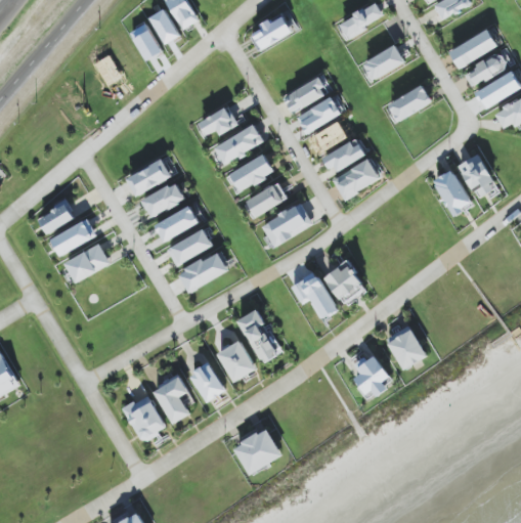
[(198,20),(185,0),(165,0),(181,30),(198,20)]
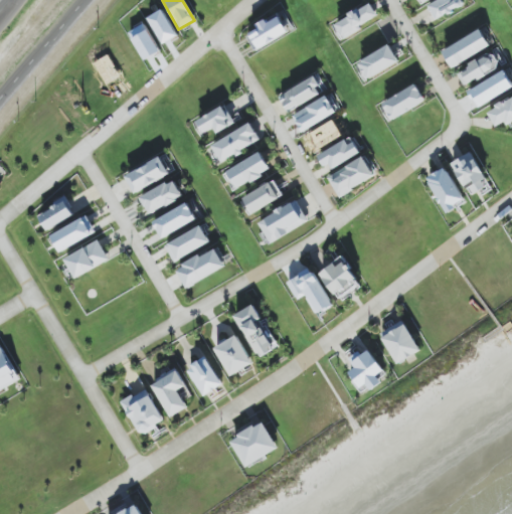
[(433,0),(425,4),(434,19),(461,5),(459,0),(433,0)]
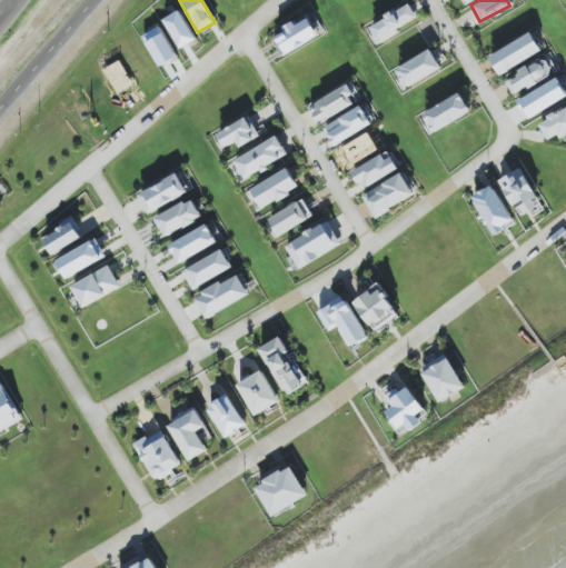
[(368,22),(375,39),(416,20),(409,5),(368,22)]
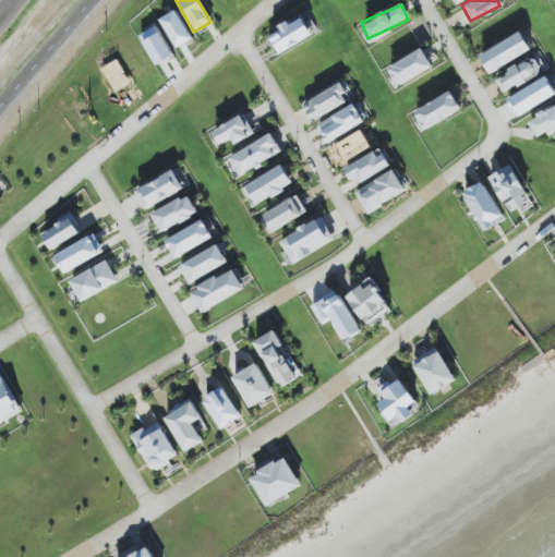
[(273,53),(310,36),(299,13),(274,25),(277,32),(266,37),(273,53)]
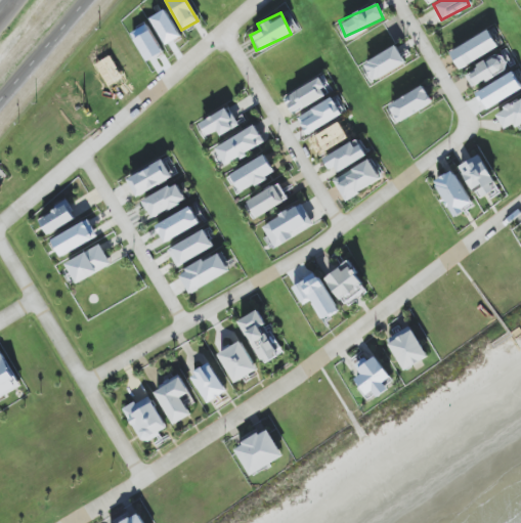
[(145,61),(162,52),(144,24),(129,32),(145,61)]
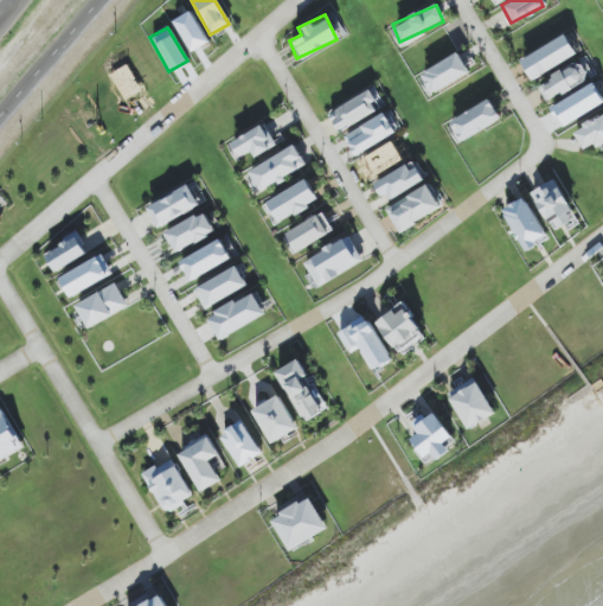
[(575,53),(563,33),(519,61),(530,80),(575,53)]
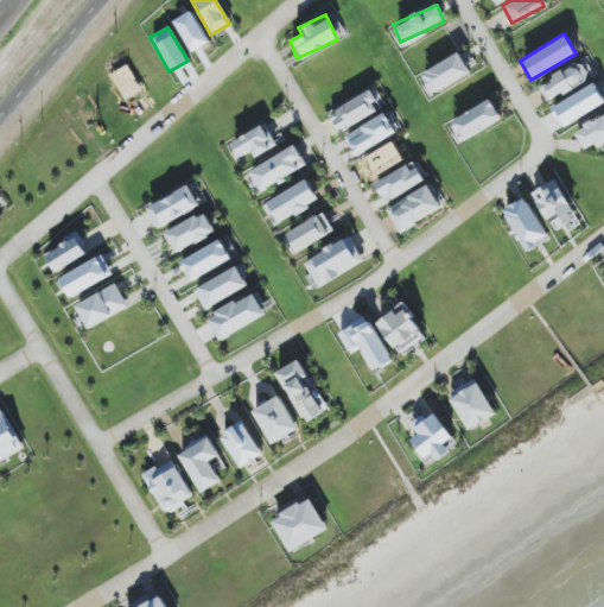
[(468,73),(457,52),(420,73),(432,93),(468,73)]
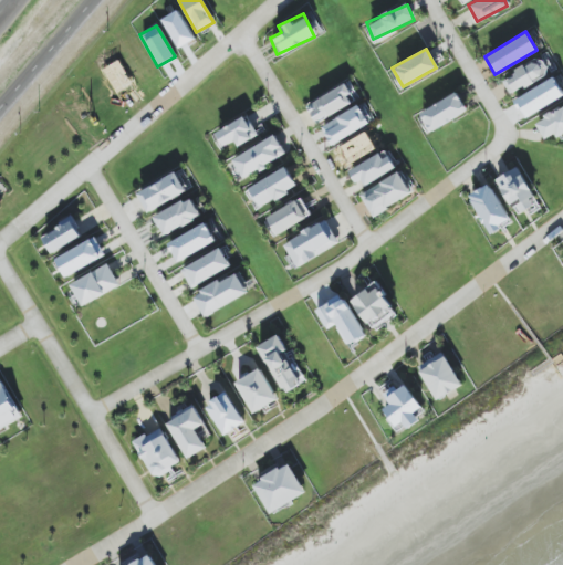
[(499,76),(507,93),(554,71),(546,54),(499,76)]
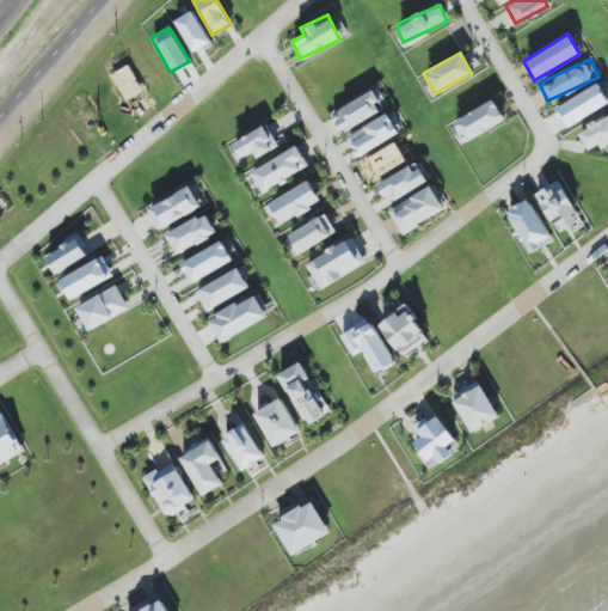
[(564,126),(607,105),(599,85),(554,104),(564,126)]
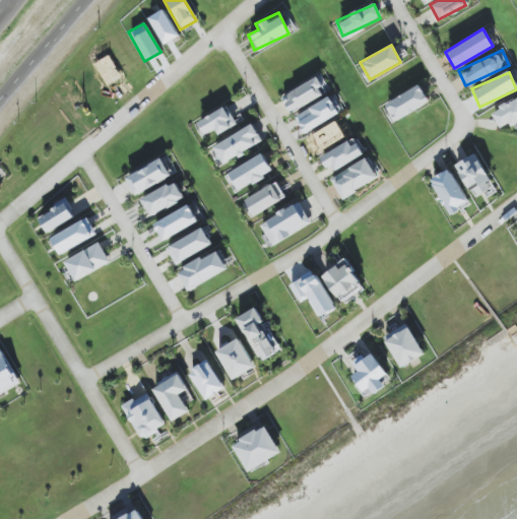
[(286,111),(328,93),(321,76),(279,93),(286,111)]
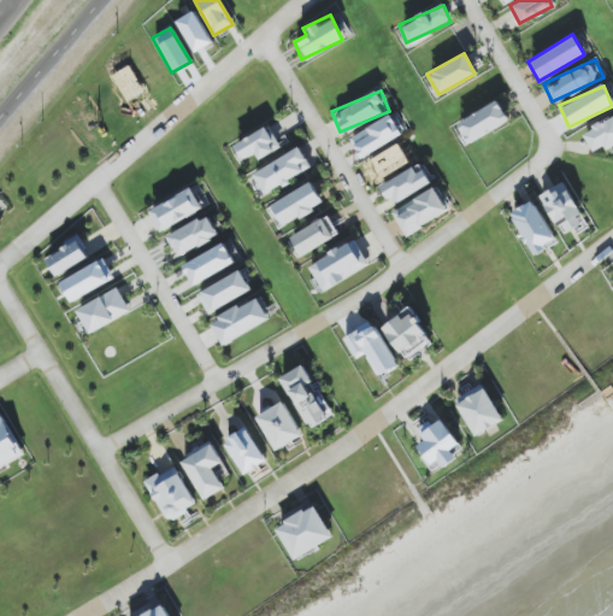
[(467,144),(507,121),(495,100),(455,123),(467,144)]
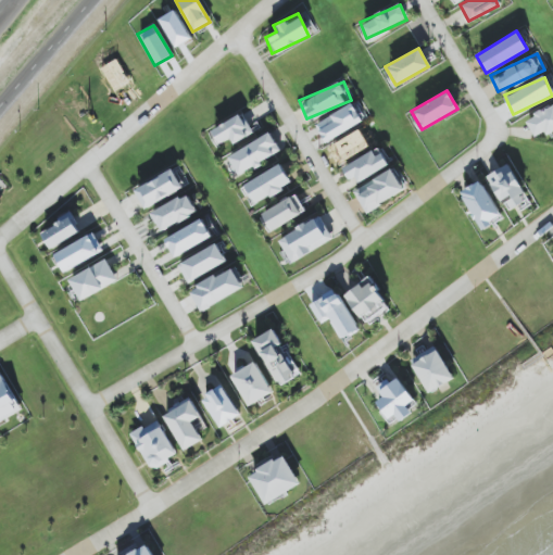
[(323,140),(364,123),(354,103),(314,122),(323,140)]
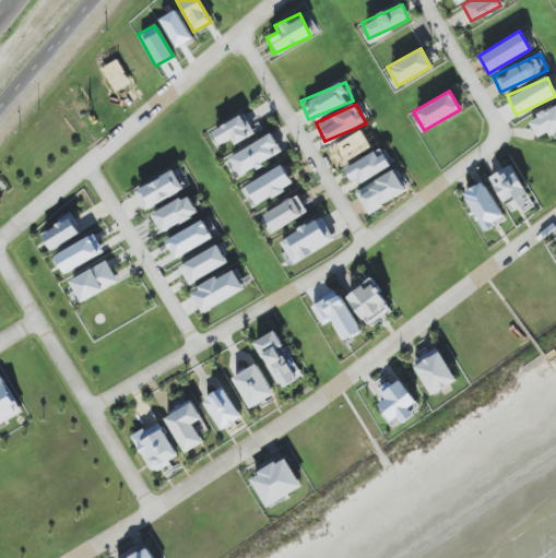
[(555,105),(527,119),(535,138),(546,132),(547,135),(555,130),(555,105)]
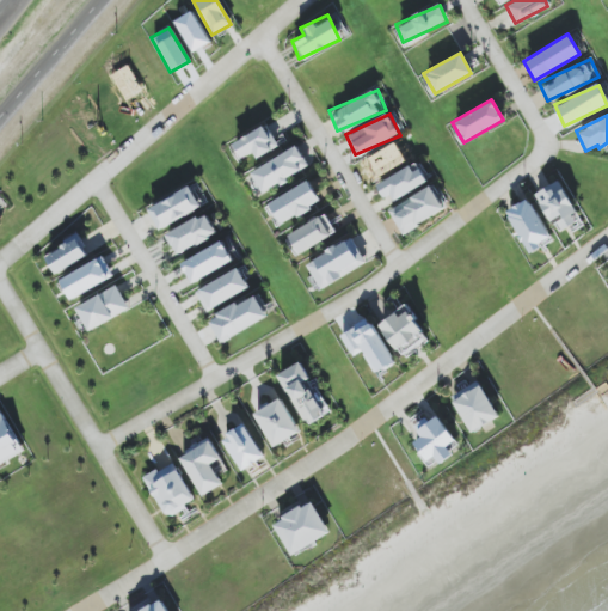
[(231,142),(239,158),(252,152),(255,158),(275,147),(264,126),(231,142)]
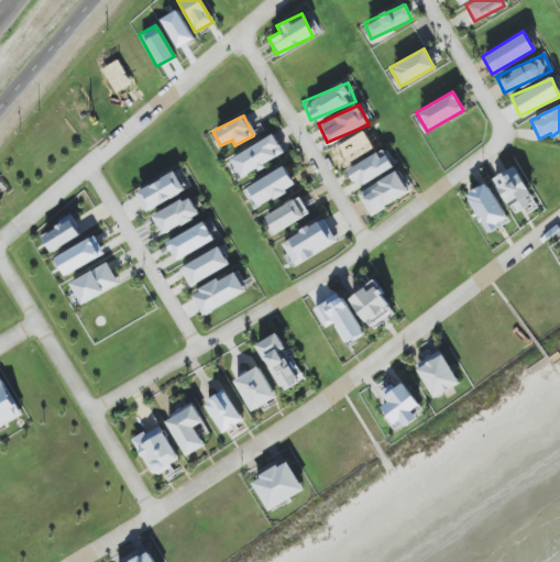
[(240,177),(283,153),(272,134),(229,158),(240,177)]
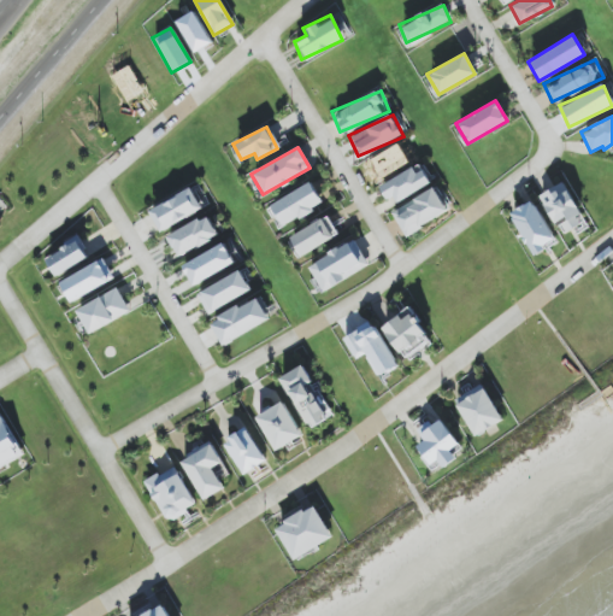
[(381,185),(392,204),(429,182),(418,163),(381,185)]
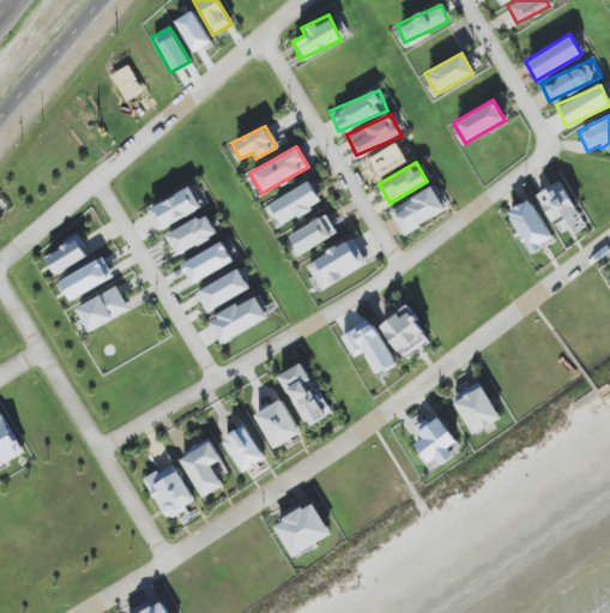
[(537,192),(555,234),(579,223),(561,181),(537,192)]
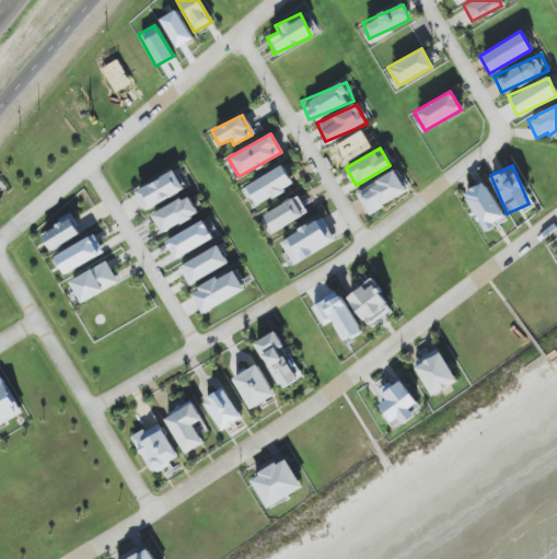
[(254,204),(292,187),(282,166),(245,184),(254,204)]
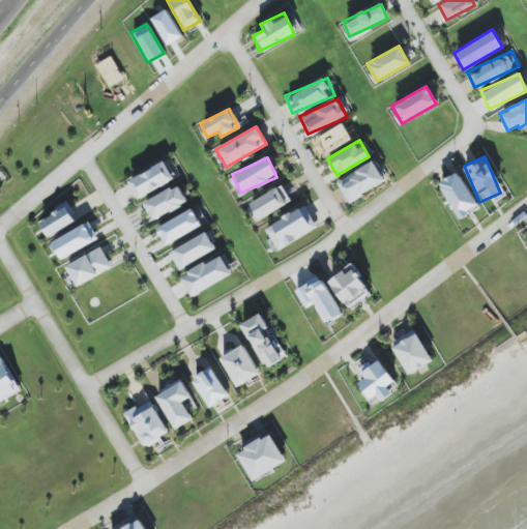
[(345,201),(386,182),(377,160),(335,179),(345,201)]
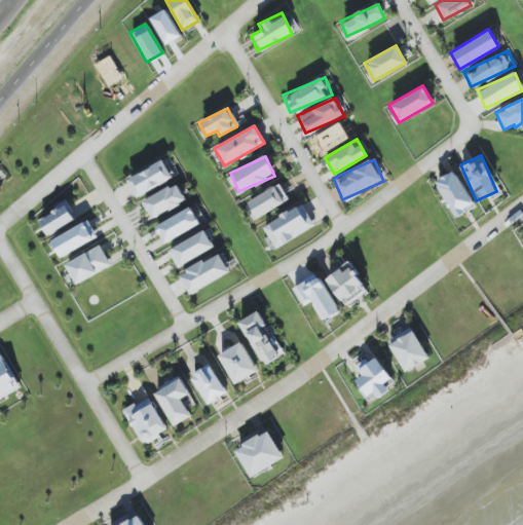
[(135,196),(172,179),(162,160),(125,178),(135,196)]
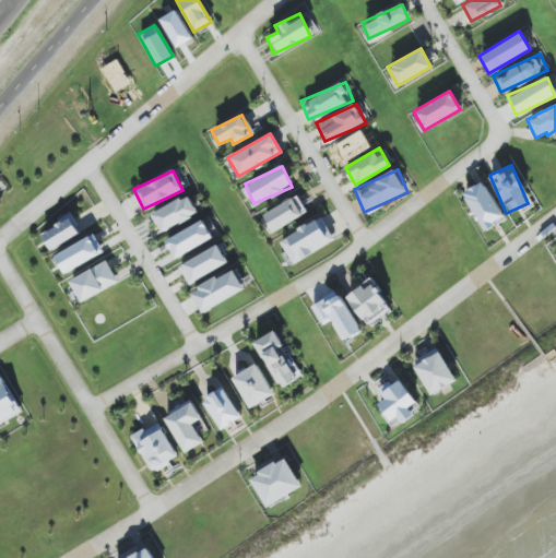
[(461,192),(482,229),(503,217),(482,181),(461,192)]
